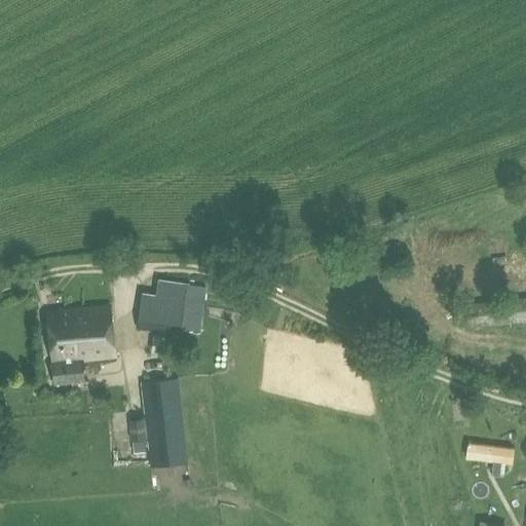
[(141,293),(137,330),(180,336),(181,329),(200,330),(207,286),(187,284),(187,283),(157,278),(155,295),(141,293)]
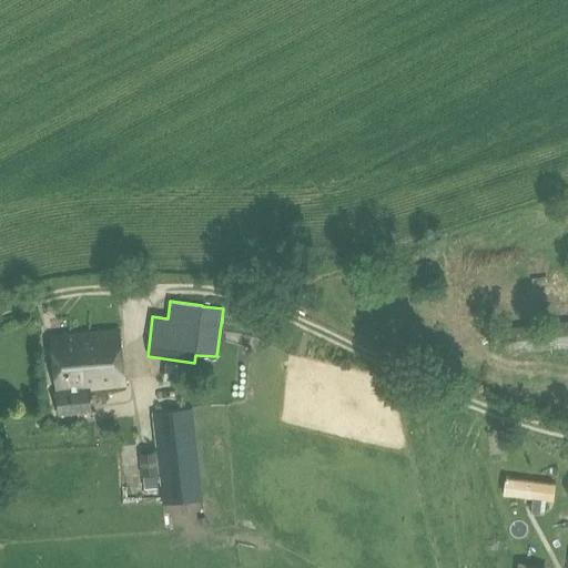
[(120,331),(51,337),(56,389),(59,415),(91,413),(89,388),(125,385),(120,331)]
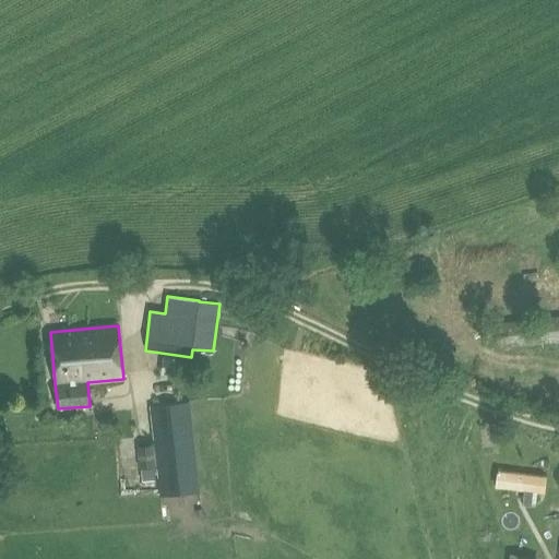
[(190,402),(149,406),(153,445),(156,466),(161,497),(199,492),(190,402)]
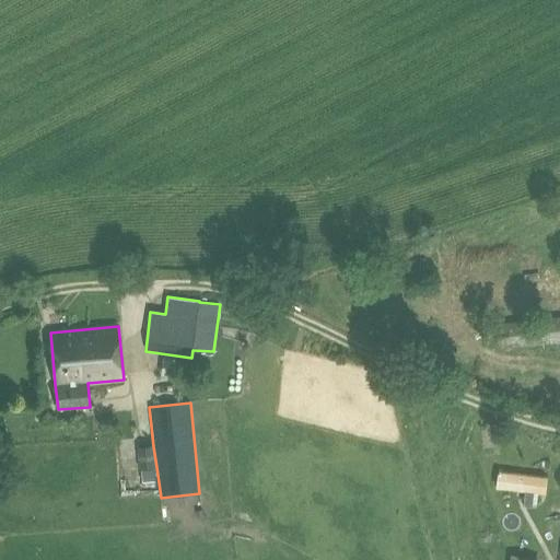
[(153,446),(138,447),(141,469),(156,467),(153,446)]
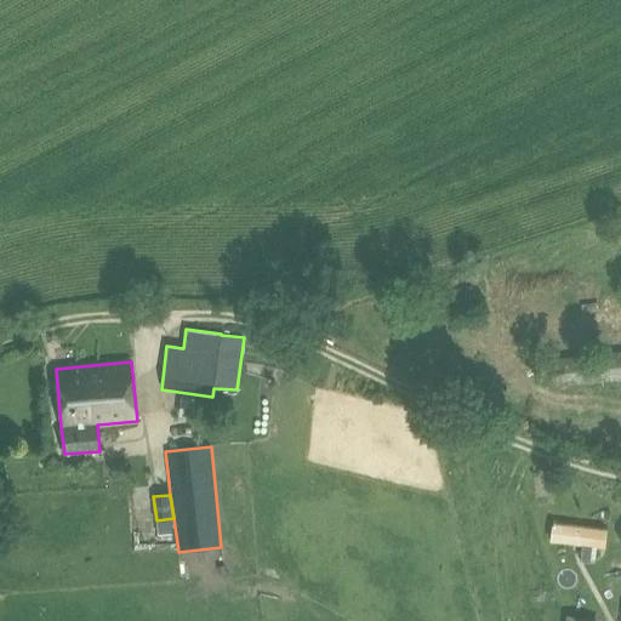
[(551,522),(548,540),(581,545),(591,546),(603,547),(605,529),(551,522)]
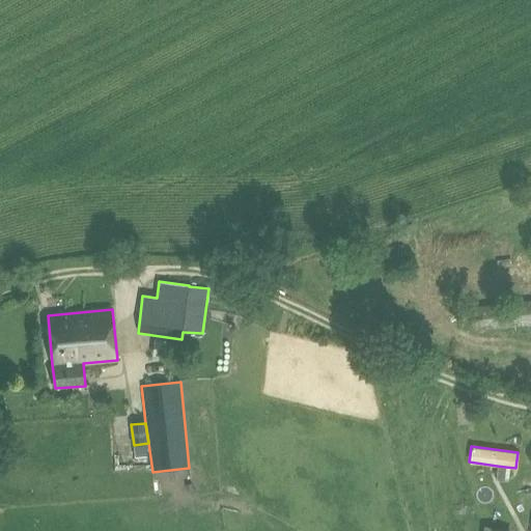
[(497,466),(496,478),(503,479),(505,467),(497,466)]
